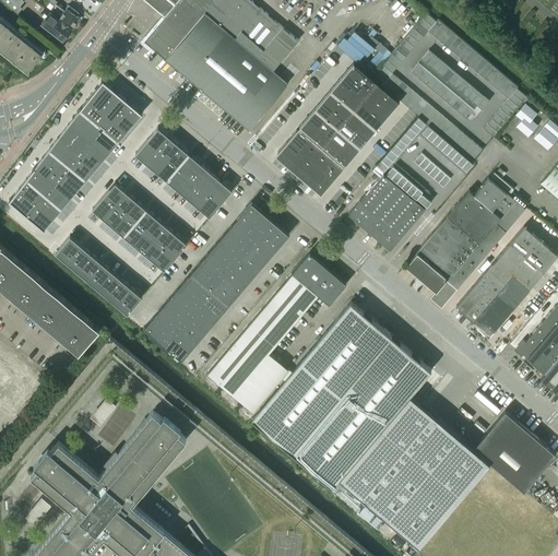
[(23,3),(19,0),(2,0),(0,3),(16,16),(21,11),(19,9),(23,3)]
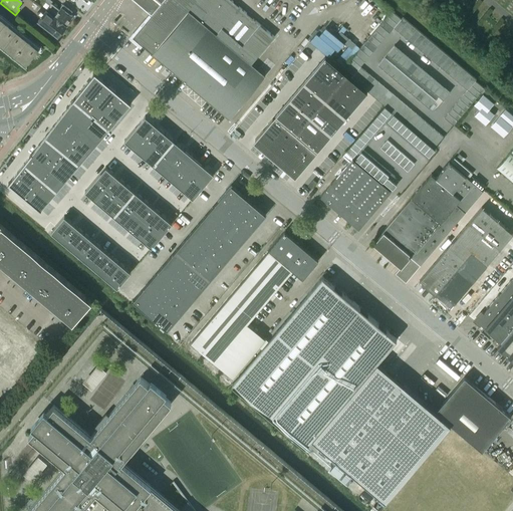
[(166,0),(131,0),(152,17),(166,0)]
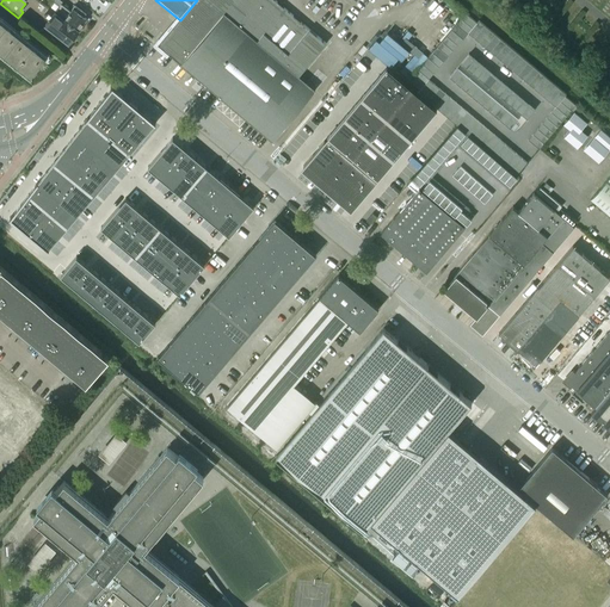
[(325,47),(269,0),(197,0),(180,20),(158,48),(180,67),(270,144),(313,93),(297,79),(325,47)]
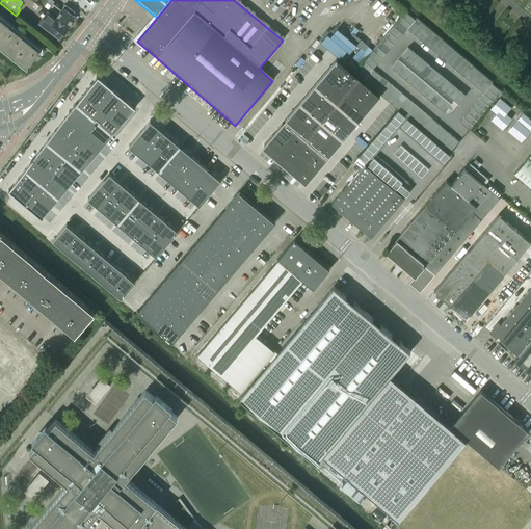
[(74,16),(63,8),(61,10),(61,11),(60,12),(52,6),(48,12),(45,9),(43,9),(68,29),(75,20),(72,18),(74,16)]
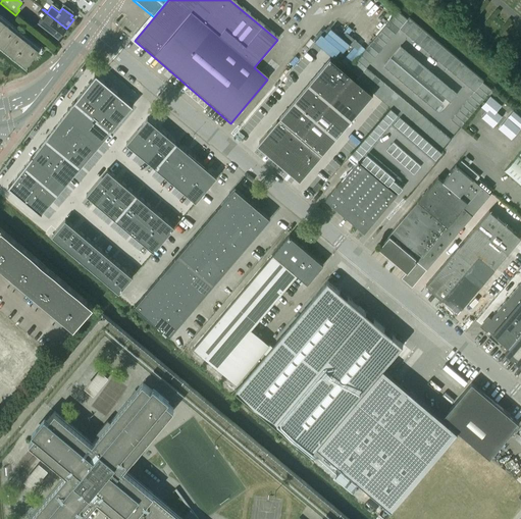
[(66,29),(42,9),(41,9),(37,14),(38,17),(41,19),(38,23),(58,40),(66,29)]
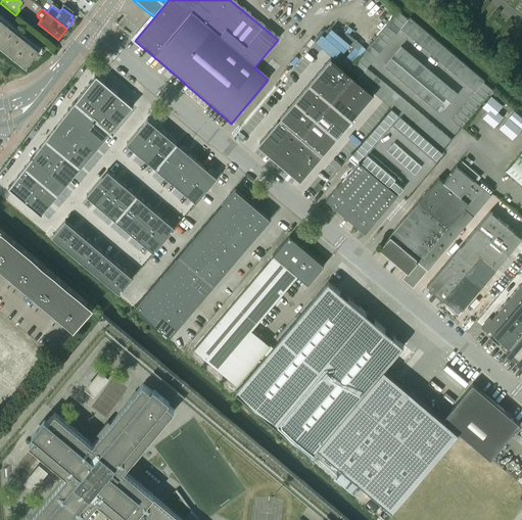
[(397,14),(393,19),(402,27),(399,31),(404,35),(414,25),(409,20),(407,22),(397,14)]
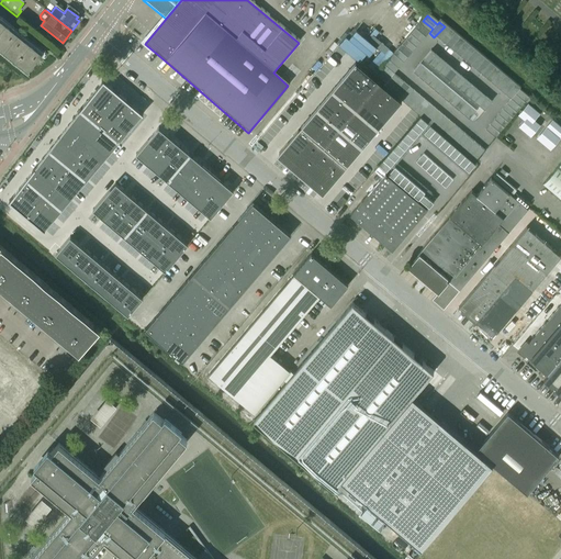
[(0,51),(27,73),(43,54),(0,19),(0,51)]
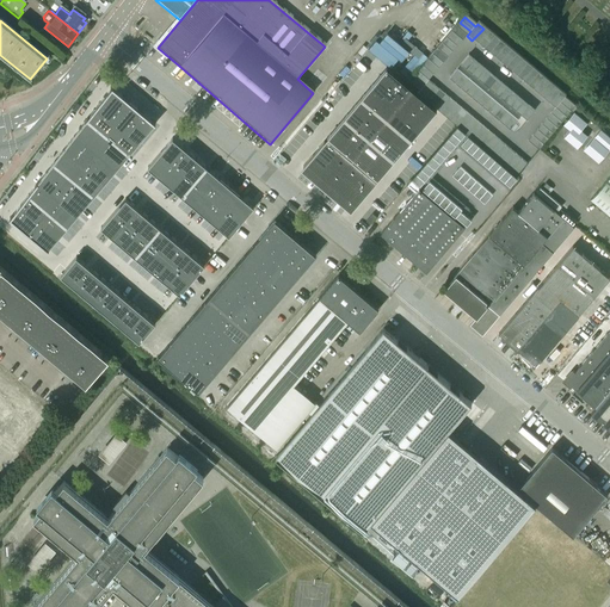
[(460,23),(450,33),(462,43),(467,36),(470,31),(460,23)]
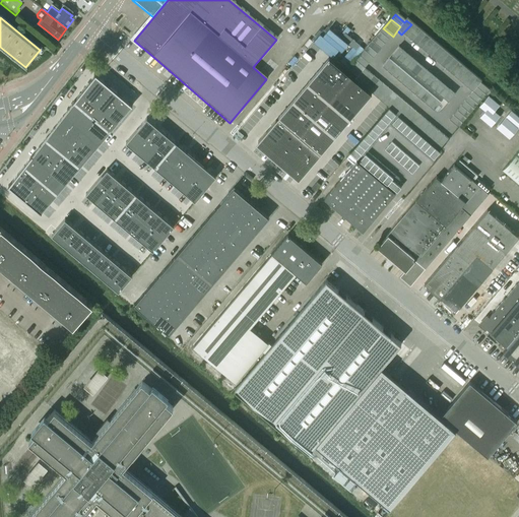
[(411,24),(401,35),(406,39),(415,28),(411,24)]
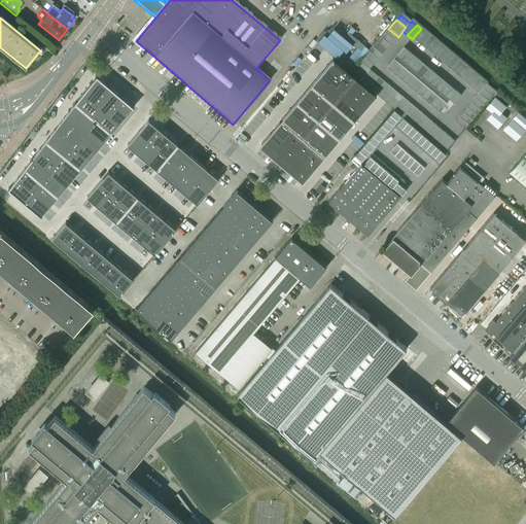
[(388,29),(384,34),(393,42),(398,37),(388,29)]
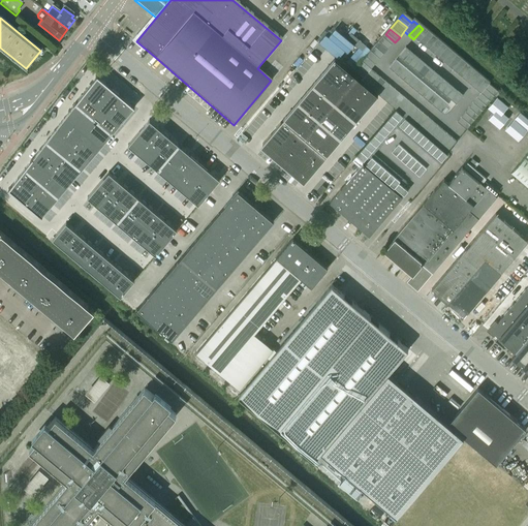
[(423,29),(413,39),(418,43),(428,33),(423,29)]
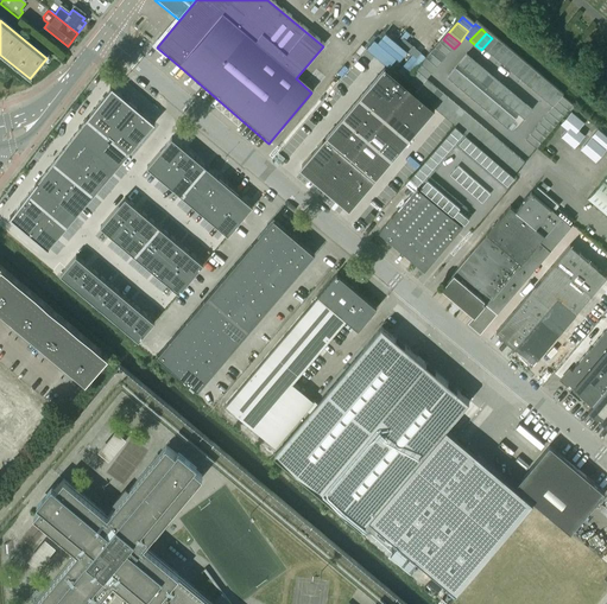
[(492,38),(481,50),(486,55),(497,42),(492,38)]
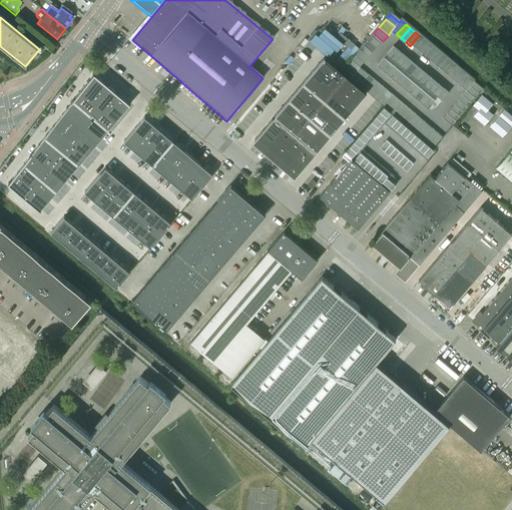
[(374,33),(370,38),(379,45),(383,41),(374,33)]
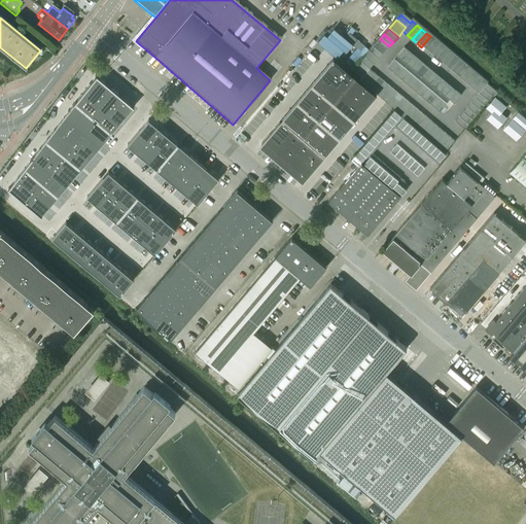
[(430,36),(421,47),(426,51),(435,40),(430,36)]
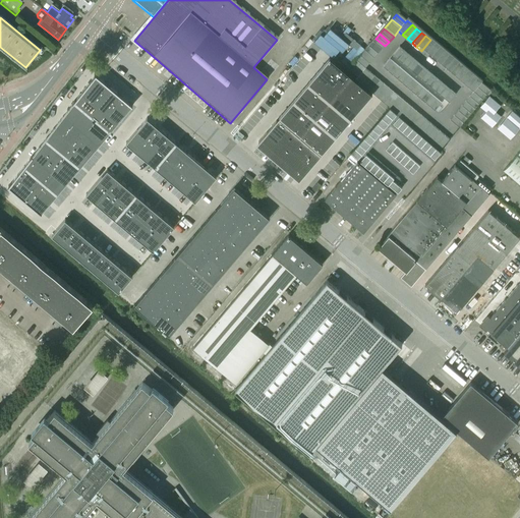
[(376,39),(371,43),(381,51),(385,46),(376,39)]
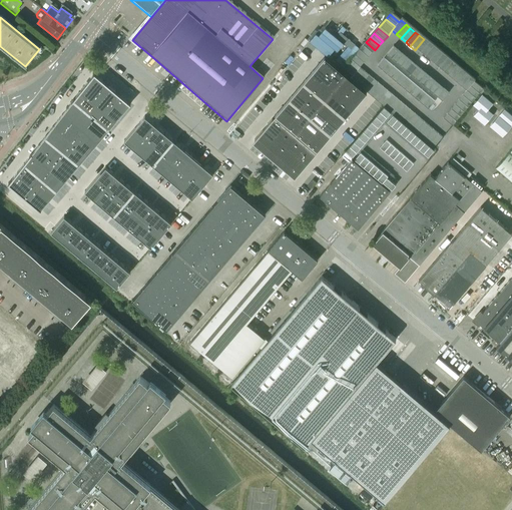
[(424,39),(415,50),(420,54),(429,43),(424,39)]
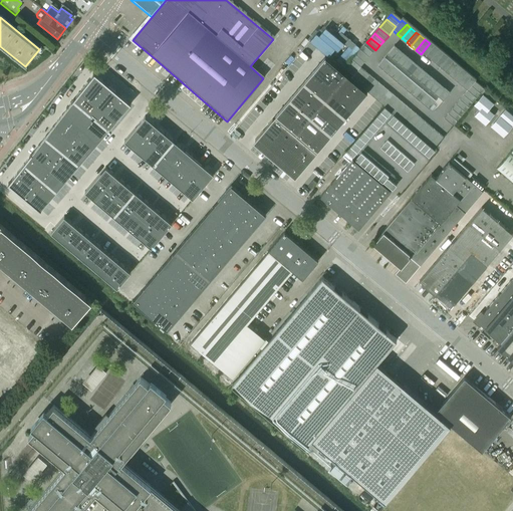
[(366,42),(362,47),(371,55),(375,50),(366,42)]
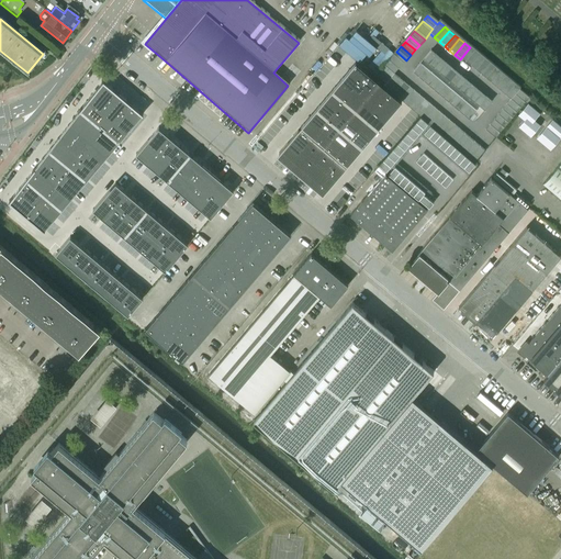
[(470,47),(460,59),(464,64),(474,52),(470,47)]
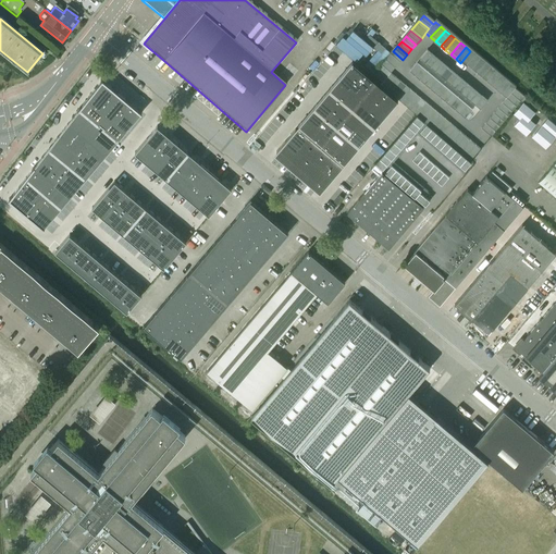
[(393,51),(388,56),(398,64),(403,60),(393,51)]
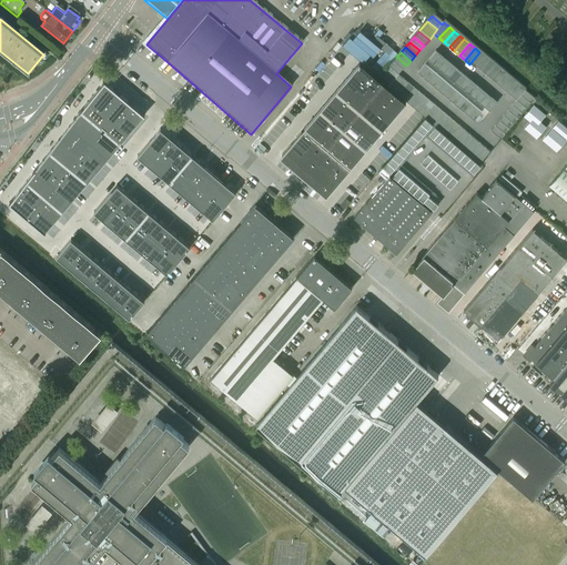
[(479,52),(469,64),(475,68),(485,57),(479,52)]
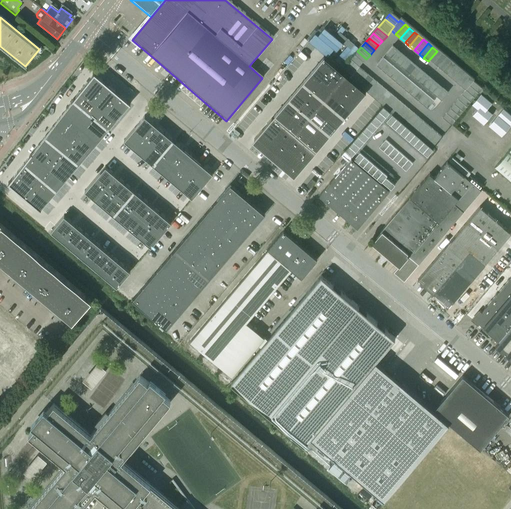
[(391,49),(376,67),(426,109),(430,105),(435,109),(446,95),(391,49)]
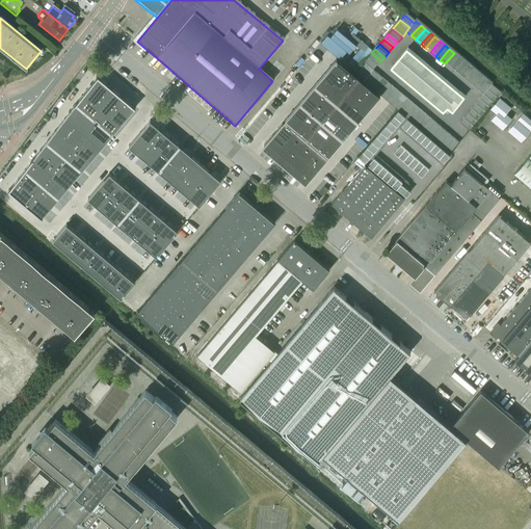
[(371,53),(367,59),(376,67),(380,61),(371,53)]
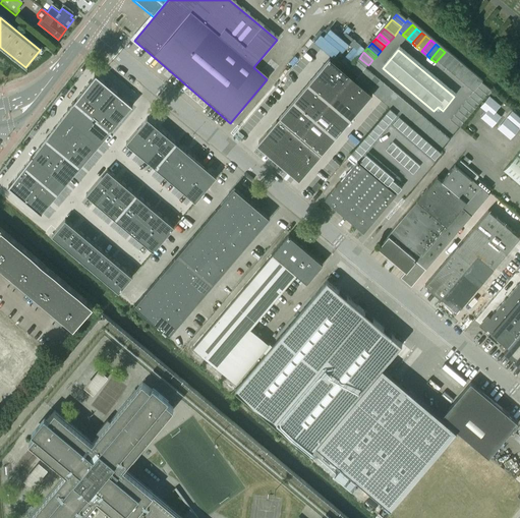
[(445,52),(436,62),(440,66),(449,56),(445,52)]
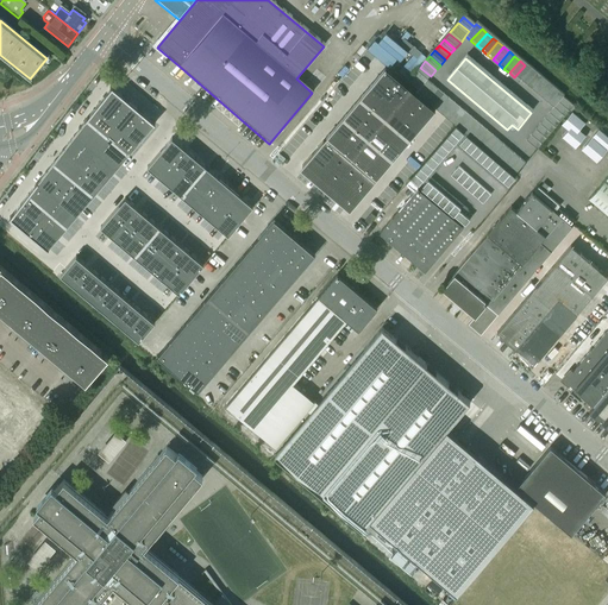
[(525,65),(514,77),(520,82),(531,70),(525,65)]
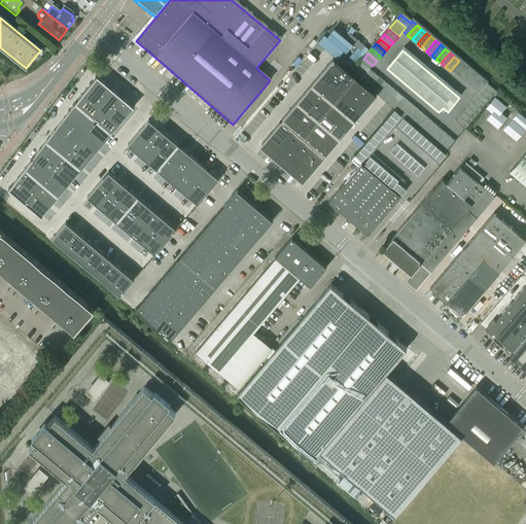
[(363,59),(355,68),(364,76),(369,72),(373,66),(363,59)]
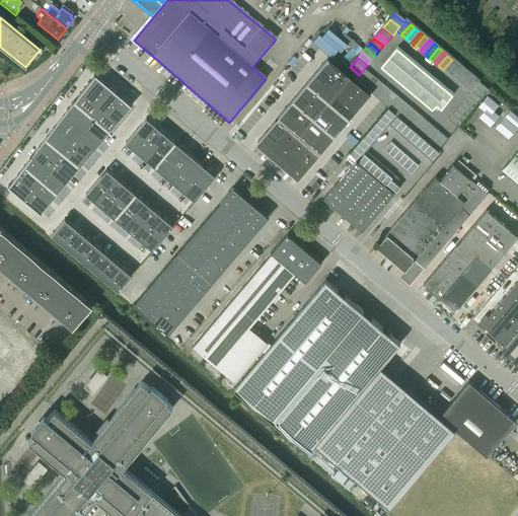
[(327,60),(320,68),(342,86),(349,78),(327,60)]
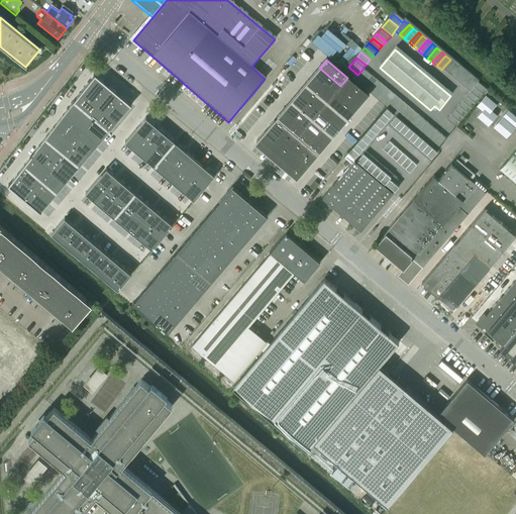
[(450,60),(441,70),(446,74),(455,63),(450,60)]
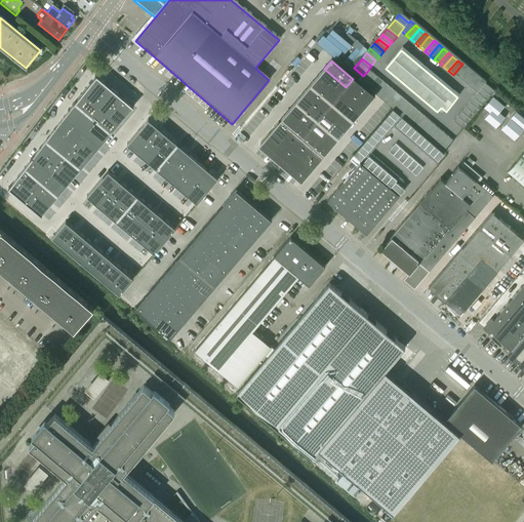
[(462,64),(453,75),(457,79),(467,68),(462,64)]
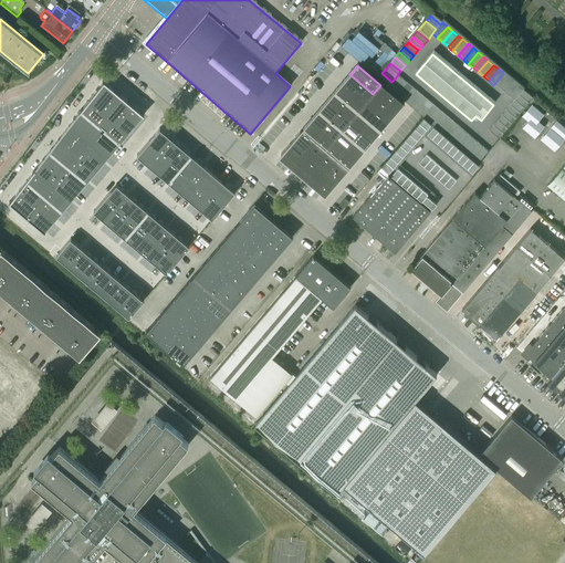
[(382,73),(377,77),(387,86),(386,89),(390,93),(400,81),(396,76),(391,82),(382,73)]
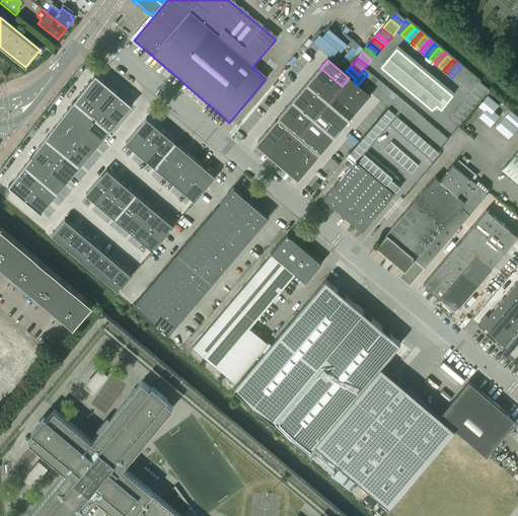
[(461,67),(452,78),(457,82),(466,71),(461,67)]
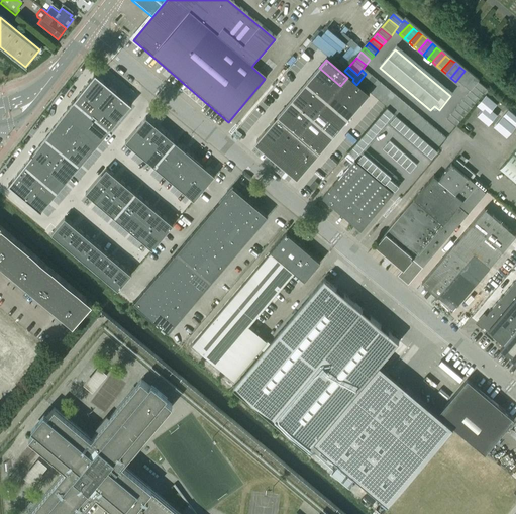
[(340,86),(319,68),(312,77),(333,95),(340,86)]
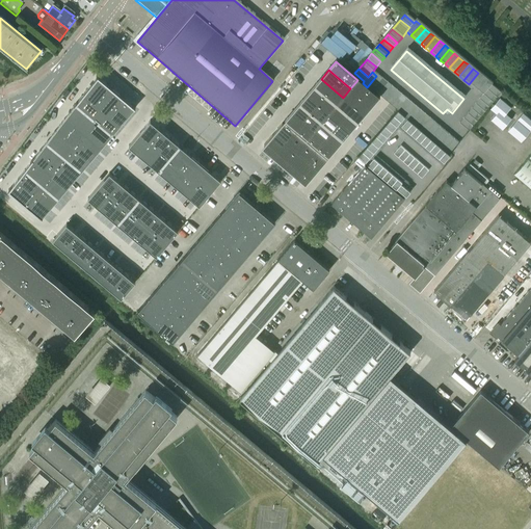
[(478,73),(469,84),(473,88),(482,77),(478,73)]
